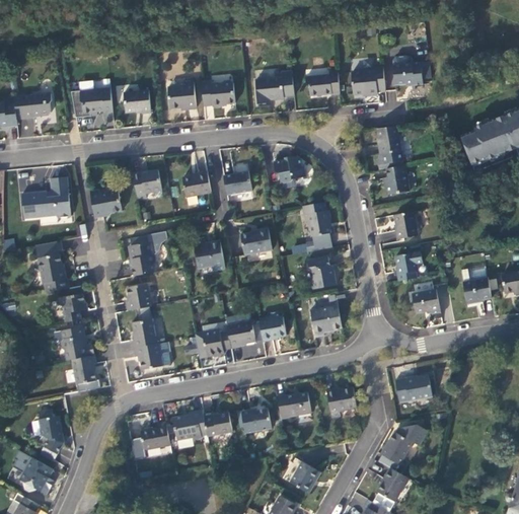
[(421,75),(430,75),(428,61),(410,62),(410,58),(406,55),(394,56),(391,60),(394,84),(413,82),(414,84),(422,83),(421,75)]
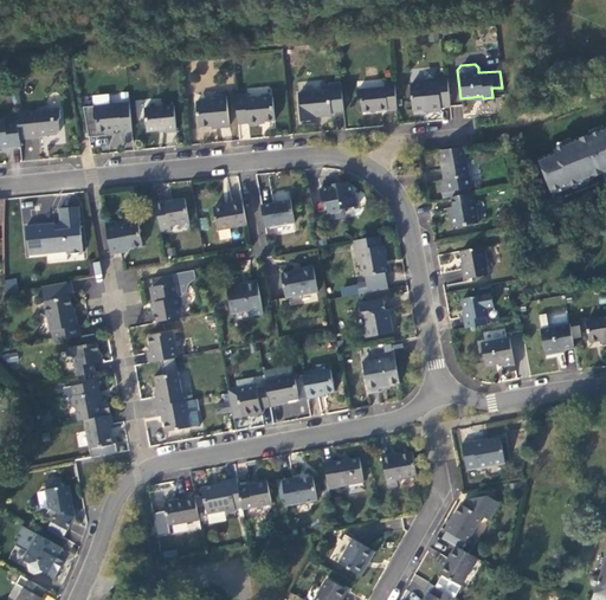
[(439,108),(450,107),(446,75),(436,76),(437,83),(423,84),(419,82),(412,82),(408,85),(411,110),(429,109),(429,111),(439,110),(439,108)]
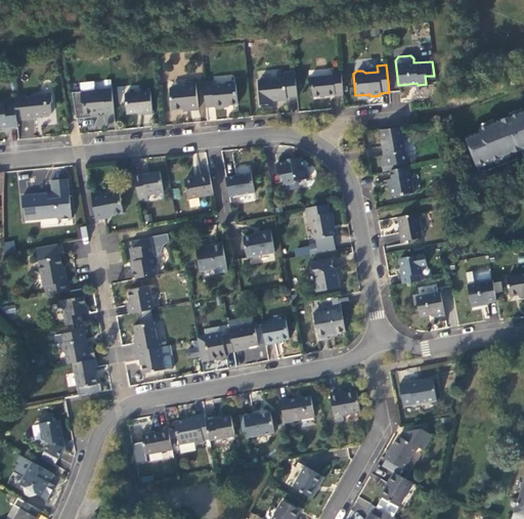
[(334,96),(344,95),(341,71),(331,72),(332,76),(307,78),(308,85),(311,88),(312,97),(334,95),(334,96)]
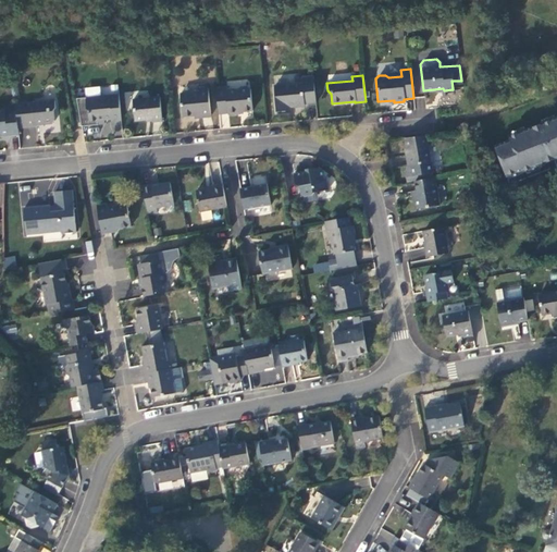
[(304,105),(316,103),(312,76),(301,77),(301,84),(273,87),(276,113),(291,111),(291,108),(304,107),(304,105)]
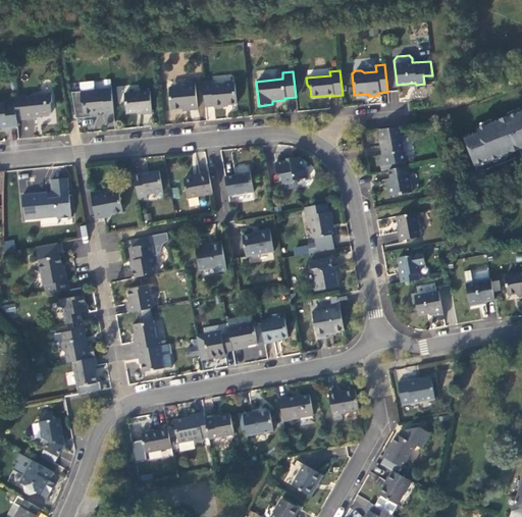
[(188,110),(197,109),(195,82),(186,82),(186,85),(168,87),(170,108),(187,107),(188,110)]
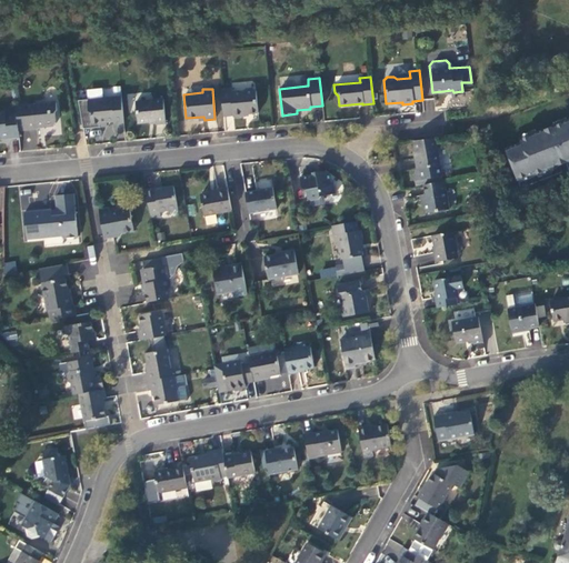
[(242,114),(257,113),(256,92),(253,89),(247,89),(242,93),(231,93),(231,90),(220,90),(221,116),(232,116),(232,117),(242,117),(242,114)]
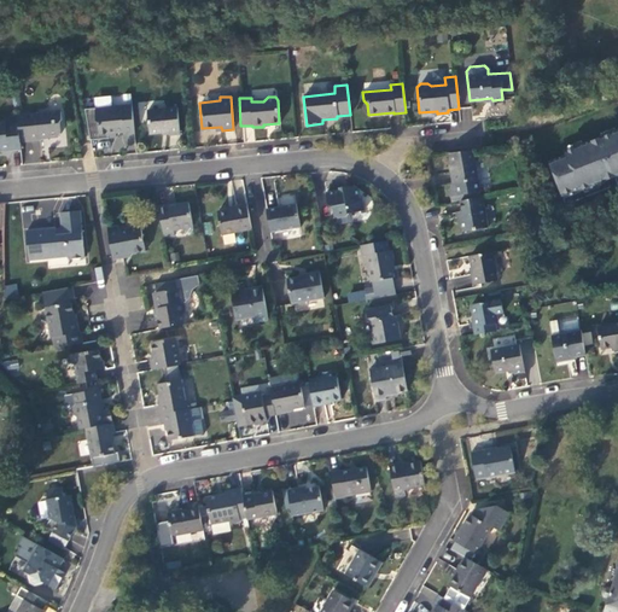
[(123,134),(133,134),(130,105),(95,108),(99,134),(106,134),(108,137),(116,135),(115,133),(123,132),(123,134)]
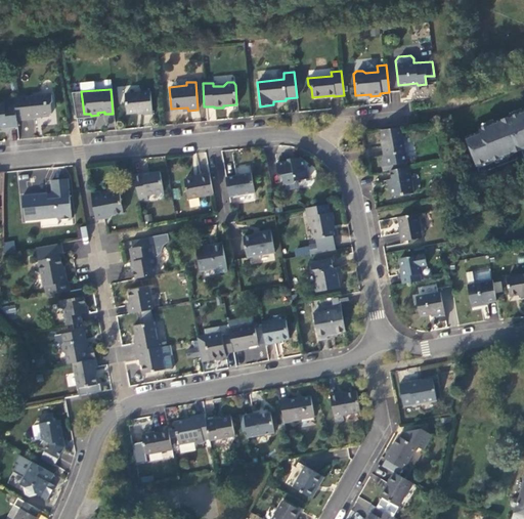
[(143,114),(153,113),(150,89),(124,92),(126,114),(143,112),(143,114)]
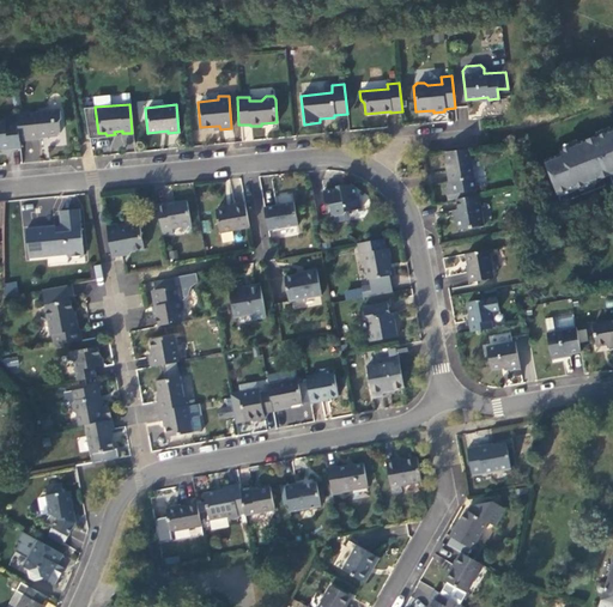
[(49,138),(58,137),(59,133),(58,125),(61,120),(61,110),(17,114),(17,116),(19,140),(38,139),(38,135),(47,134),(49,138)]
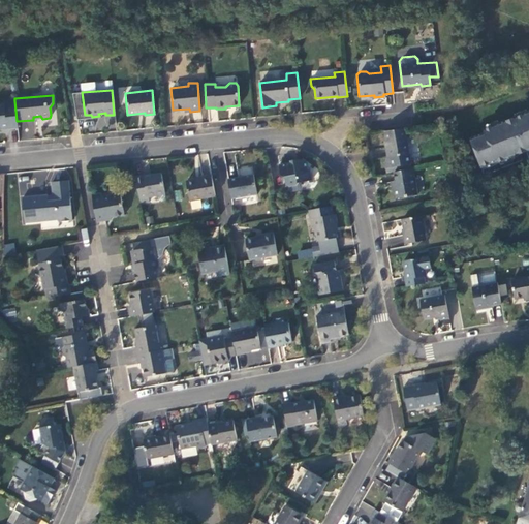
[(0,129),(18,128),(17,121),(14,100),(3,101),(3,105),(0,104),(0,129)]
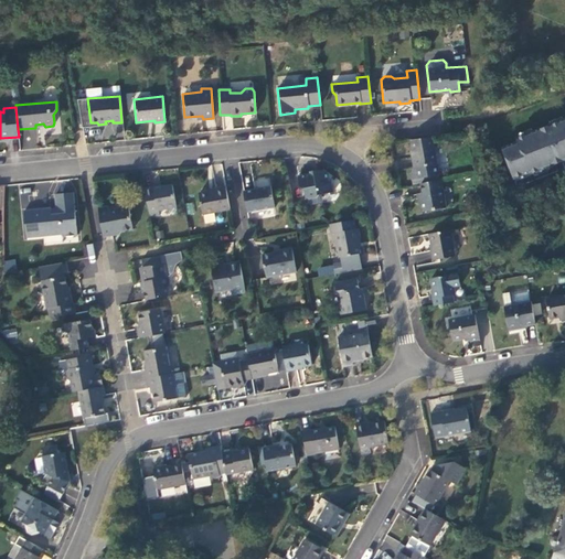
[(518,137),(502,143),(514,173),(530,168),(531,170),(558,159),(564,156),(564,114),(516,133),(518,137)]
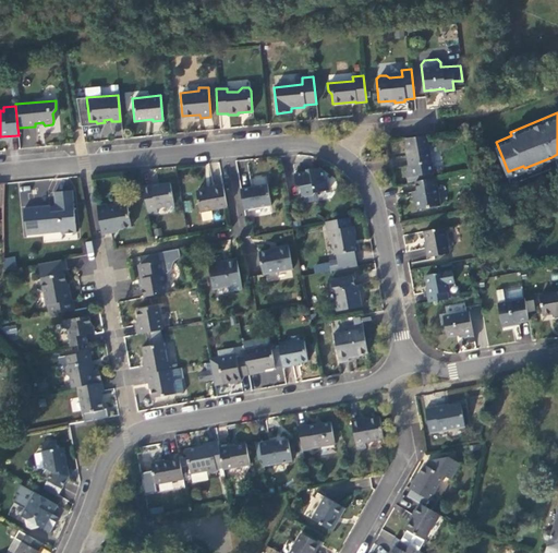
[(27,141),(36,139),(35,130),(26,131),(27,141)]
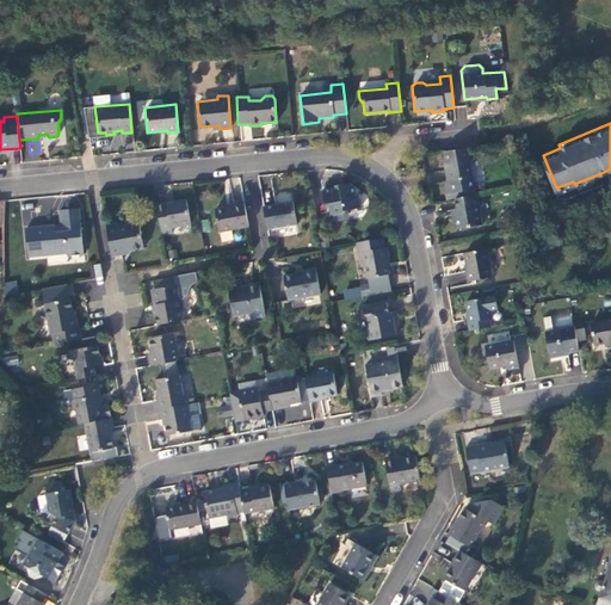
[(444,187),(446,201),(456,199),(476,196),(468,148),(445,152),(448,171),(445,171),(448,183),(444,187)]
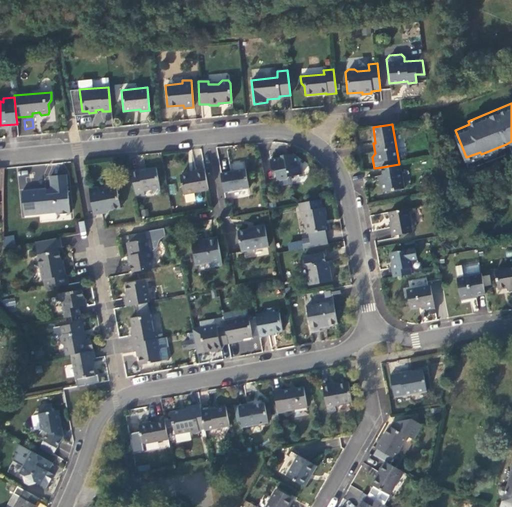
[(244,163),(243,155),(230,157),(231,165),(244,163)]
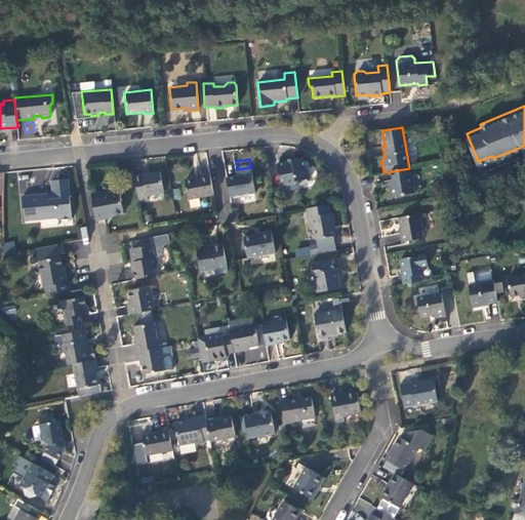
[(294,161),(278,165),(280,173),(282,174),(283,184),(287,186),(286,189),(288,191),(299,189),(298,181),(310,178),(309,167),(307,166),(306,162),(301,159),(295,161),(294,161)]
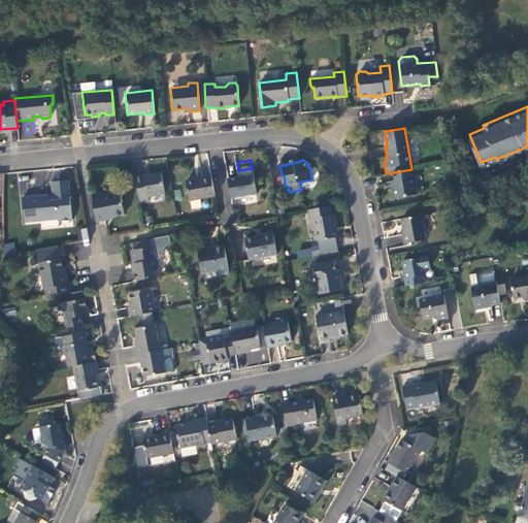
[(391,182),(394,198),(416,195),(413,169),(411,169),(394,172),(395,181),(391,182)]
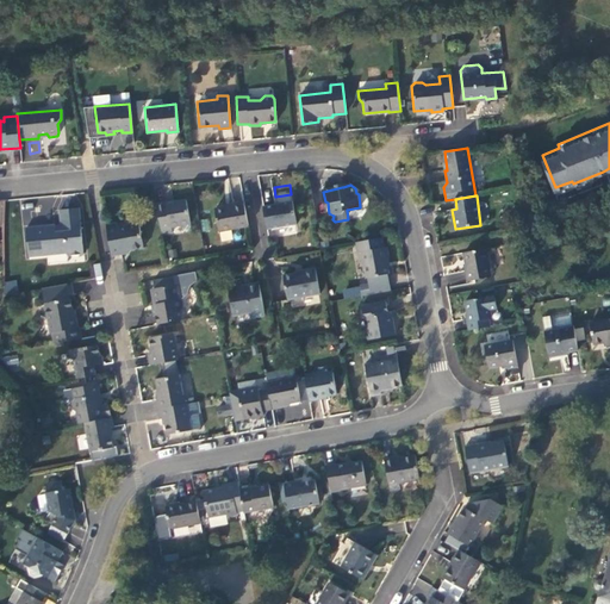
[(166,200),(155,203),(161,234),(172,231),(170,228),(188,224),(185,200),(166,204),(166,200)]
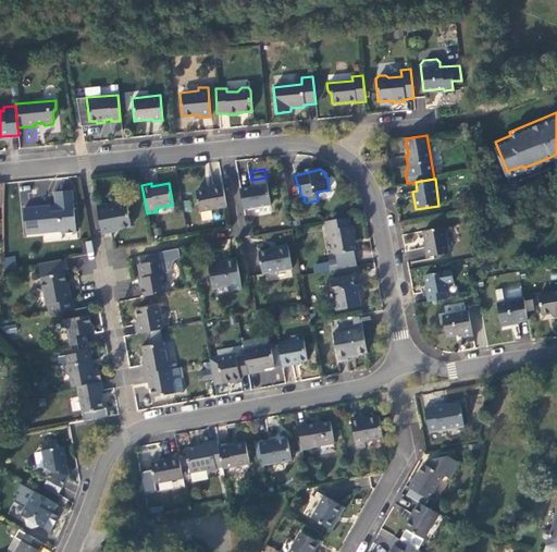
[(31,184),(19,186),(21,201),(33,200),(31,184)]
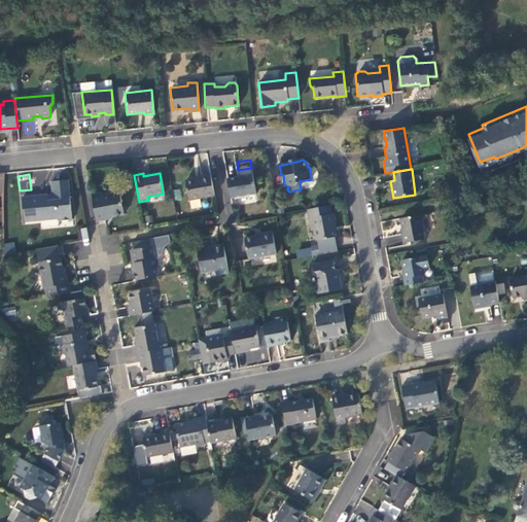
[(252,174),(227,178),(231,199),(255,195),(252,174)]
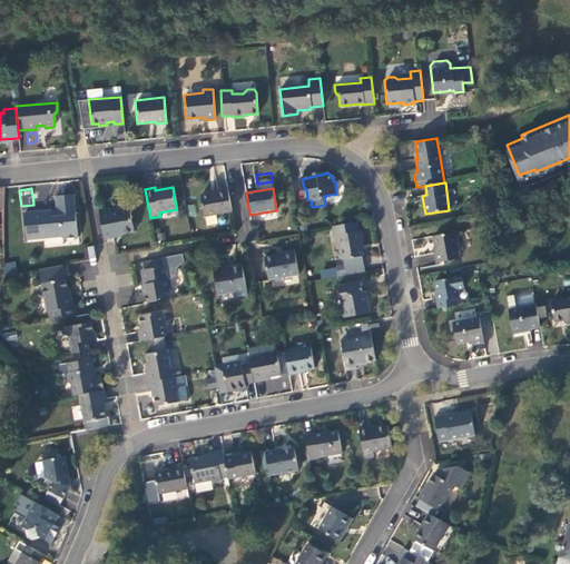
[(232,211),(227,189),(217,191),(217,193),(200,195),(204,216),(232,211)]
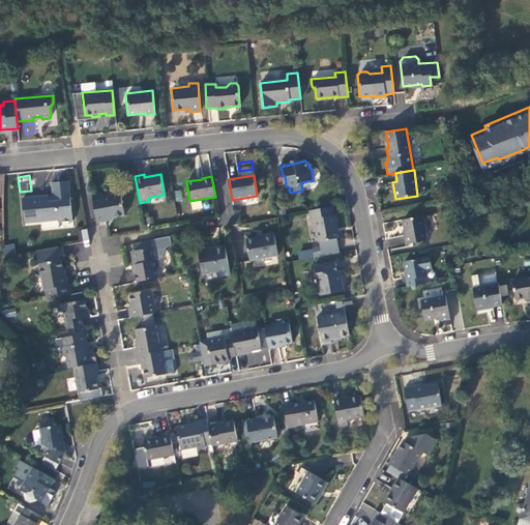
[(52,195),(23,199),(26,222),(58,217),(58,222),(72,220),(67,179),(51,181),(52,195)]
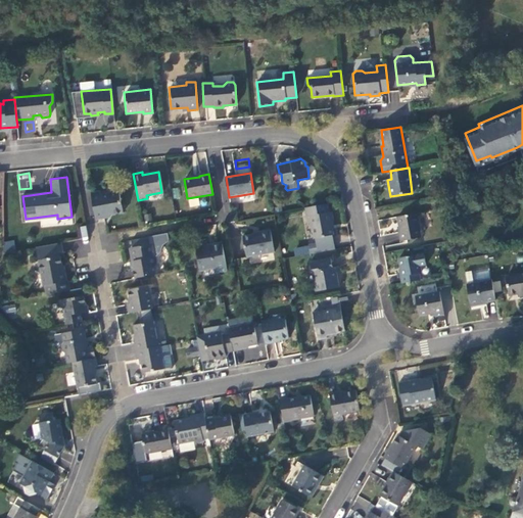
[(90,193),(94,219),(103,218),(105,216),(109,215),(109,217),(123,215),(119,193),(99,196),(99,192),(90,193)]
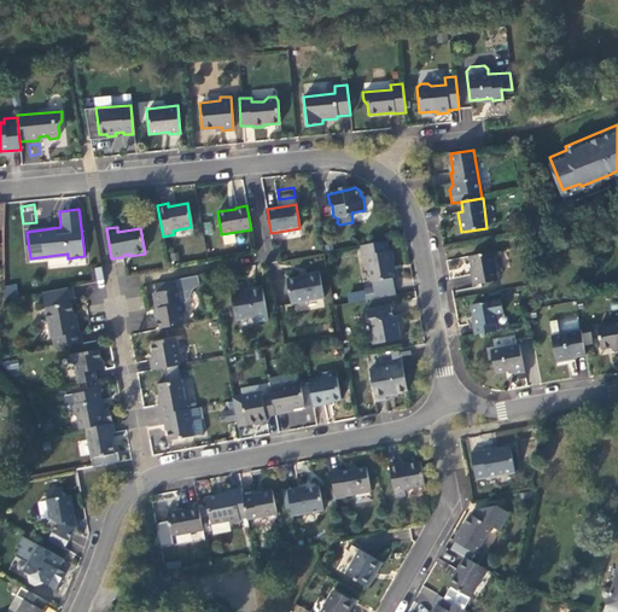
[(389,251),(388,242),(360,246),(362,257),(366,256),(371,283),(372,283),(373,289),(365,291),(366,299),(395,293),(392,278),(394,278),(390,263),(394,262),(391,251),(389,251)]
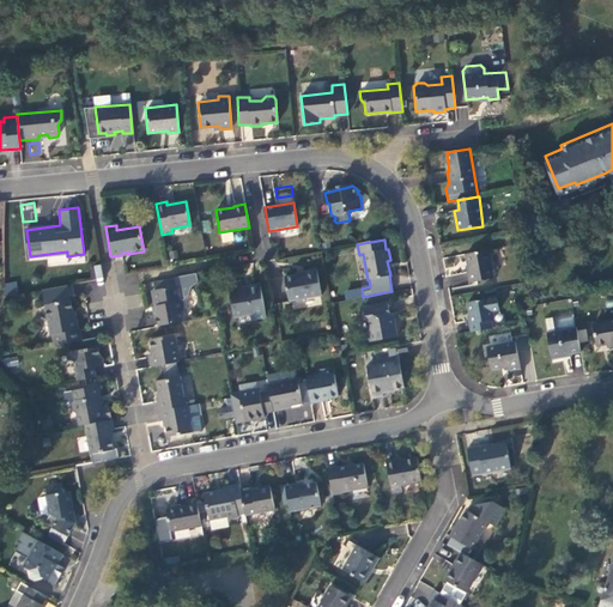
[(467,272),(469,283),(492,279),(487,250),(466,254),(468,272),(467,272)]
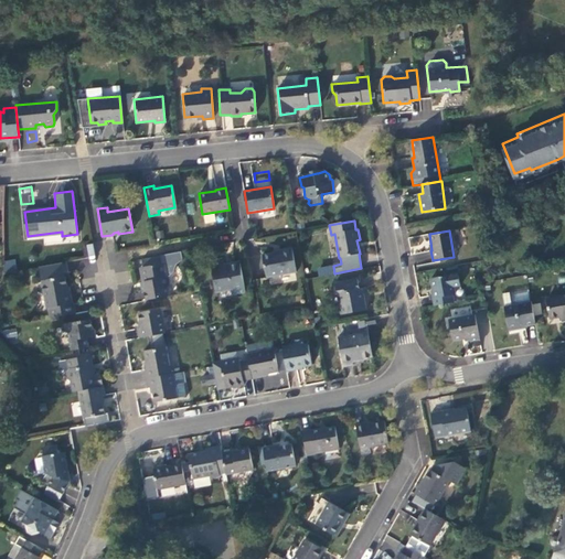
[(88,256),(95,255),(93,238),(86,238),(88,256)]
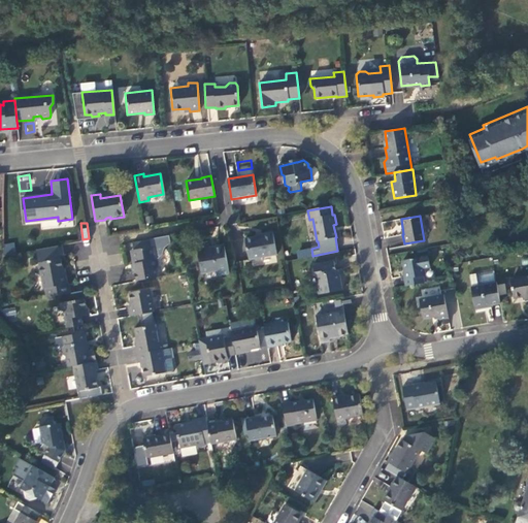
[(261,235),(244,238),(249,259),(276,254),(272,231),(261,233),(261,235)]
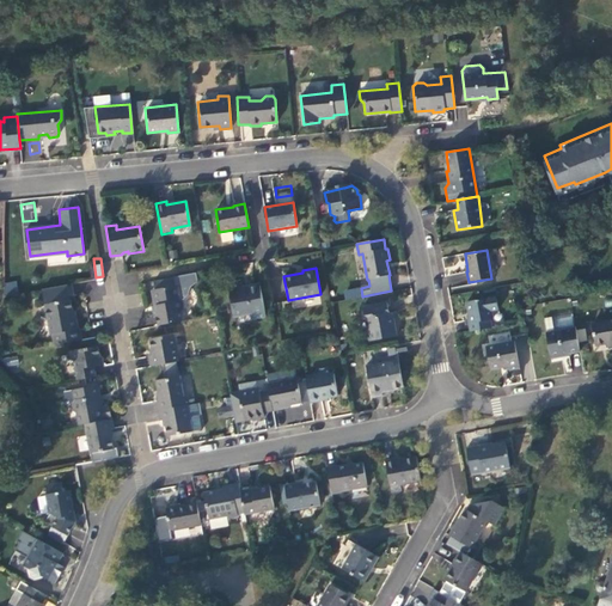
[(4,277),(5,292),(18,291),(17,275),(4,277)]
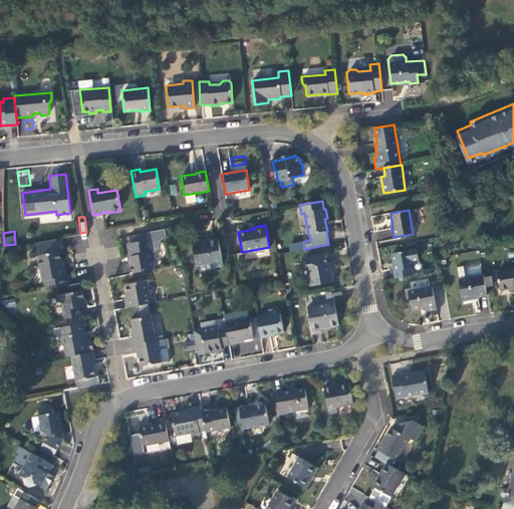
[(130,264),(132,273),(153,269),(152,261),(154,259),(152,251),(149,250),(146,233),(129,236),(130,243),(126,245),(129,256),(130,256),(132,264),(130,264)]
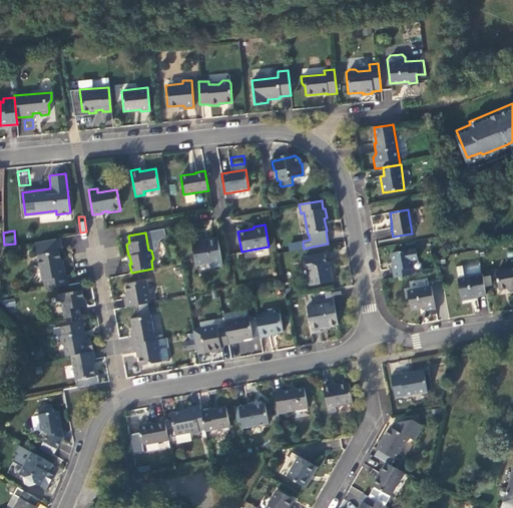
[(60,266),(56,237),(34,241),(38,270),(40,270),(44,288),(67,284),(65,275),(64,275),(62,265),(60,266)]
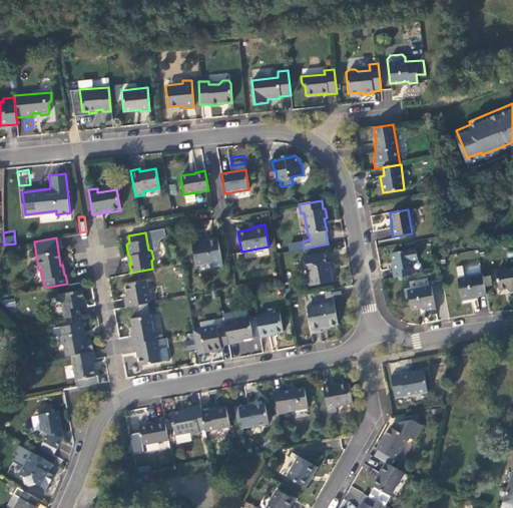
[(201,237),(190,239),(195,266),(210,263),(211,269),(222,267),(217,240),(202,243),(201,237)]
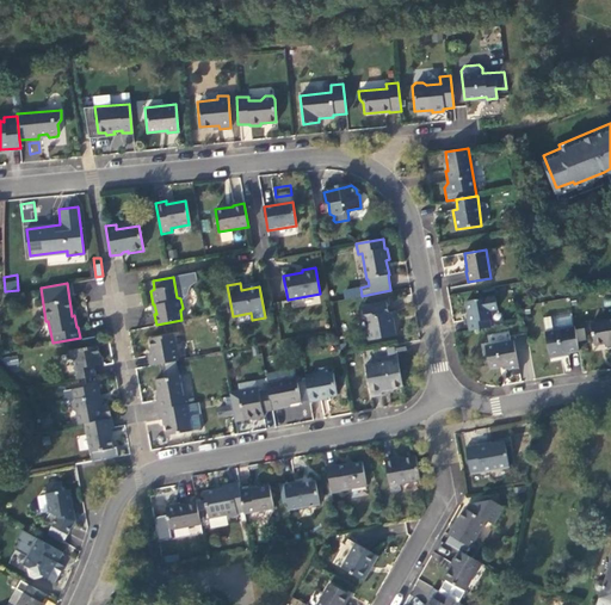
[(468,322),(469,332),(491,327),(488,320),(492,319),(487,297),(466,302),(469,322),(468,322)]
